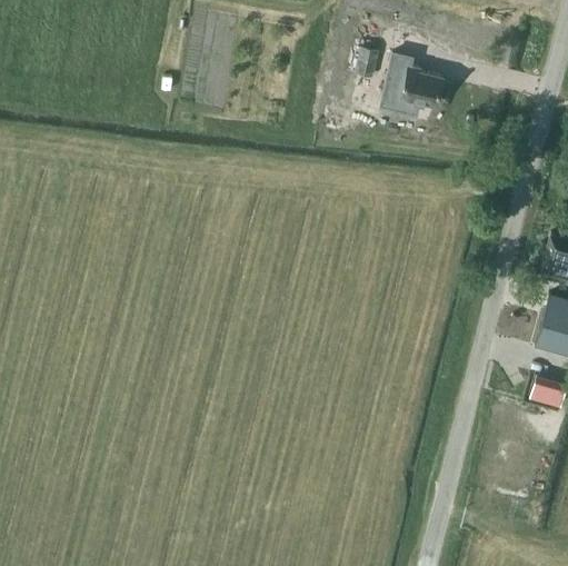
[(355,78),(372,81),(377,55),(359,52),(355,78)]
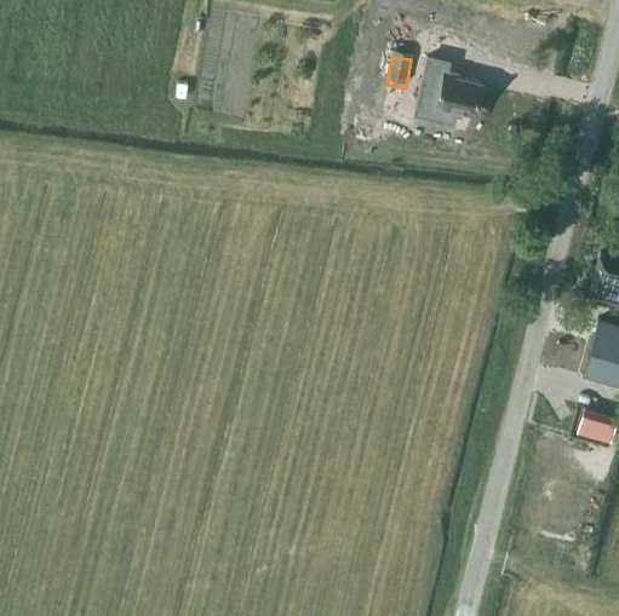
[(425,91),(442,93),(439,108),(477,115),(483,86),(457,81),(458,76),(446,74),(447,67),(430,64),(425,91)]
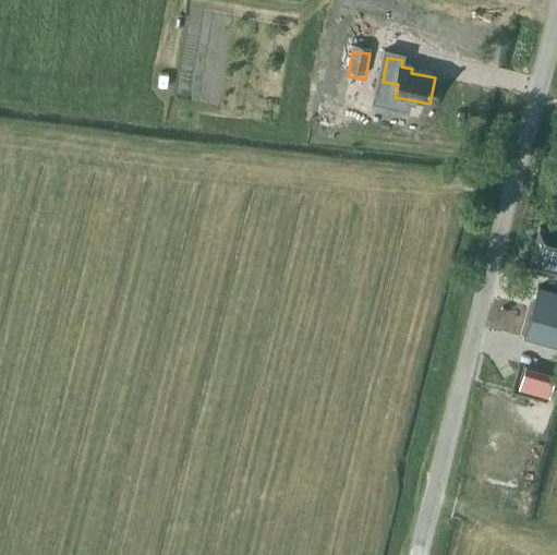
[(556,234),(542,230),(531,267),(556,274),(556,234)]
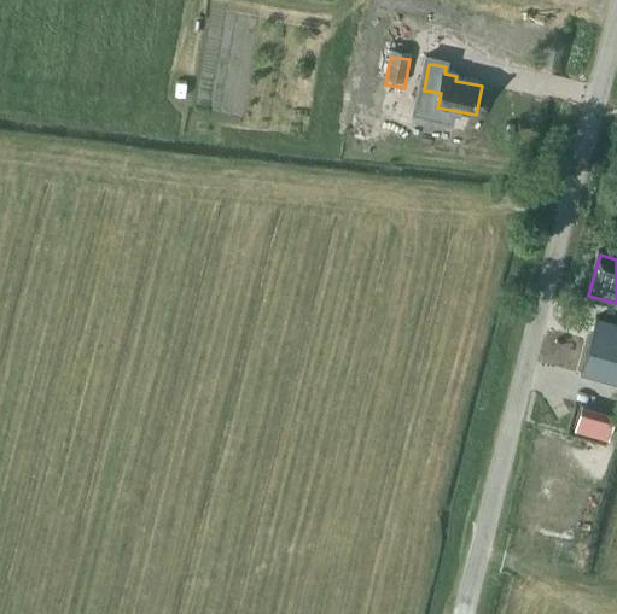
[(616,325),(597,320),(581,375),(616,385),(616,325)]
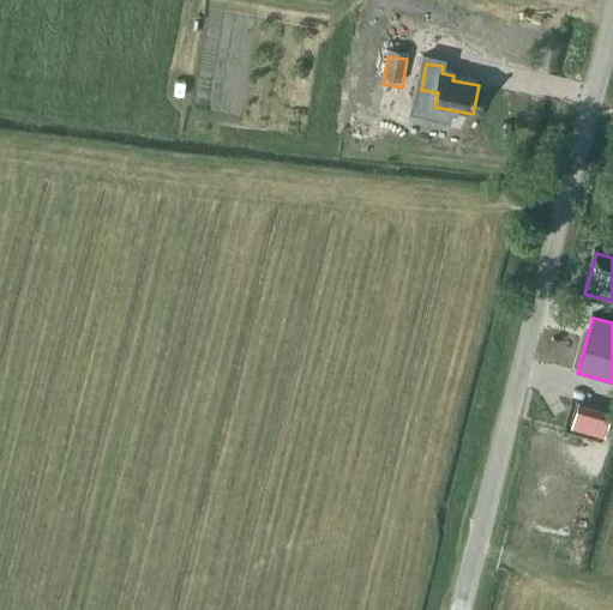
[(566,430),(601,436),(606,411),(571,405),(566,430)]
